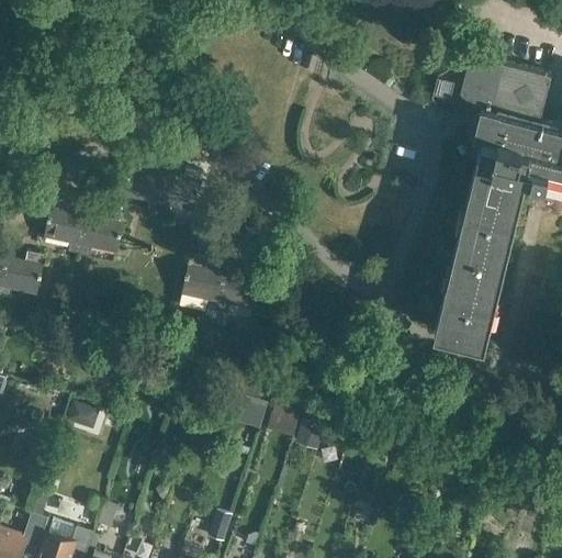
[(471,56),(461,95),(474,108),(481,109),(474,136),(483,138),(435,330),(484,342),(526,173),(561,181),(561,127),(539,122),(550,75),(501,63),(489,51),(471,56)]
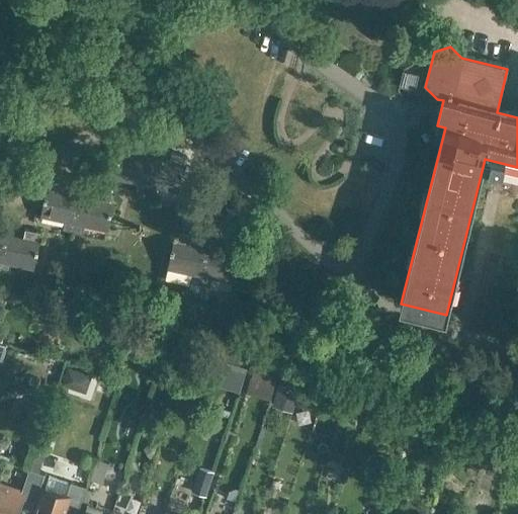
[(120,154),(114,179),(138,185),(136,193),(146,195),(153,161),(137,157),(139,148),(123,145),(121,154),(120,154)]
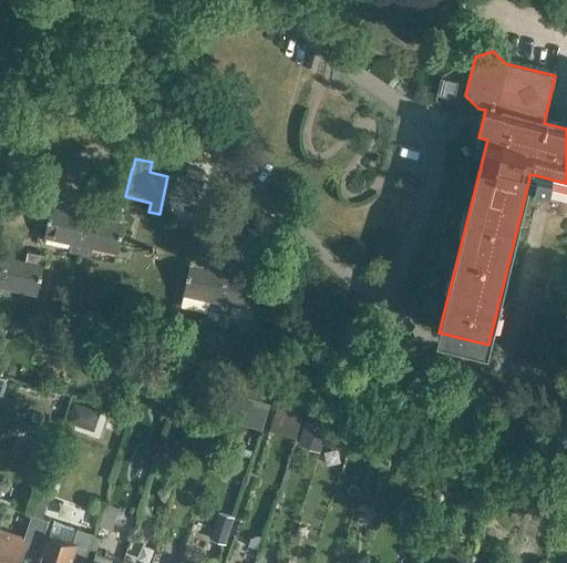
[(167,176),(160,214),(171,216),(173,207),(197,213),(203,185),(202,184),(204,174),(187,171),(185,181),(167,176)]
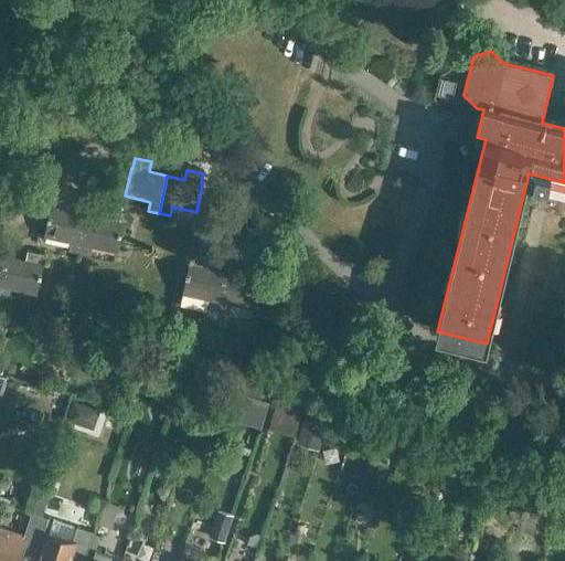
[(50,210),(44,237),(70,244),(67,253),(78,255),(86,218),(67,213),(70,203),(54,200),(52,210),(50,210)]
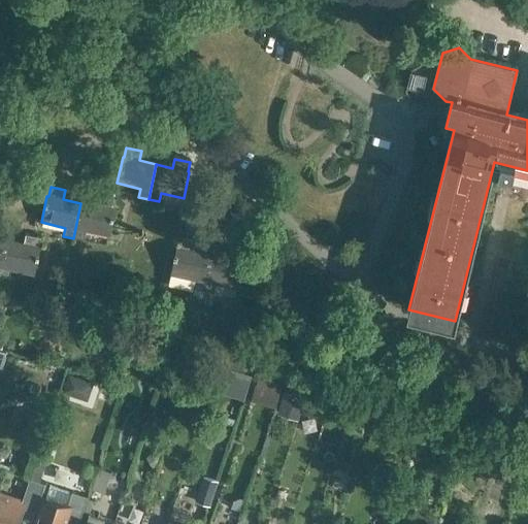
[(80,203),(73,238),(84,240),(86,232),(108,237),(114,210),(113,210),(114,201),(100,198),(98,207),(80,203)]
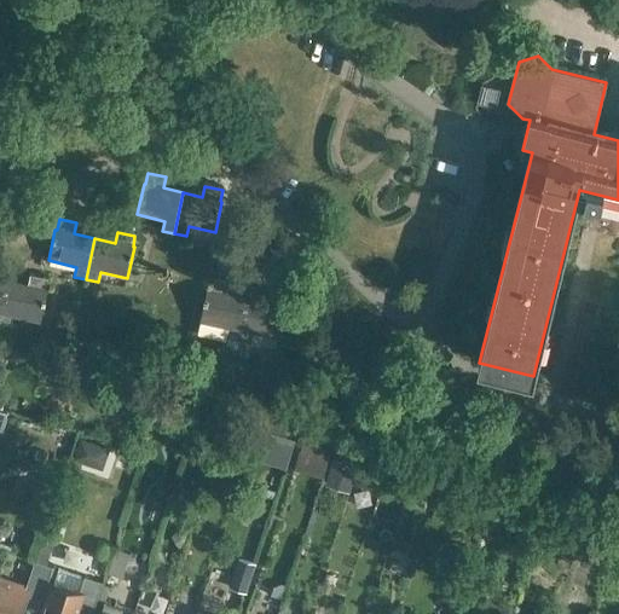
[(6,284),(0,310),(0,325),(11,329),(13,318),(39,324),(45,293),(45,291),(47,279),(29,274),(27,288),(6,284)]
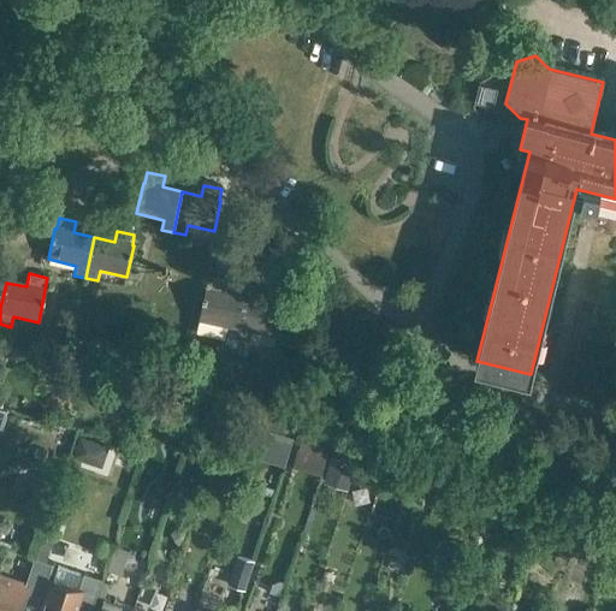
[(211,280),(208,291),(206,290),(200,321),(227,327),(225,339),(236,342),(246,298),(226,295),(229,284),(211,280)]
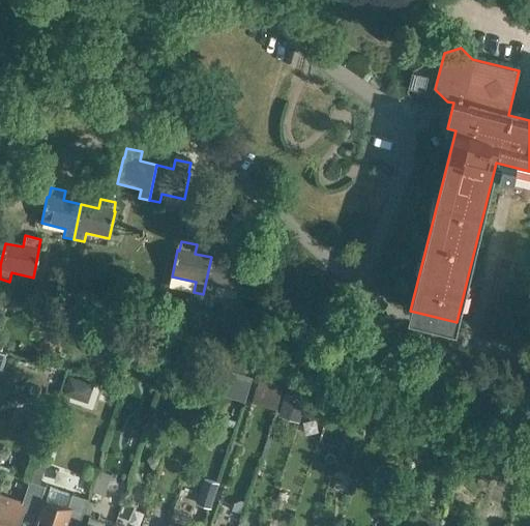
[(211,257),(203,294),(214,296),(216,286),(239,291),(244,264),(245,255),(231,252),(229,261),(211,257)]
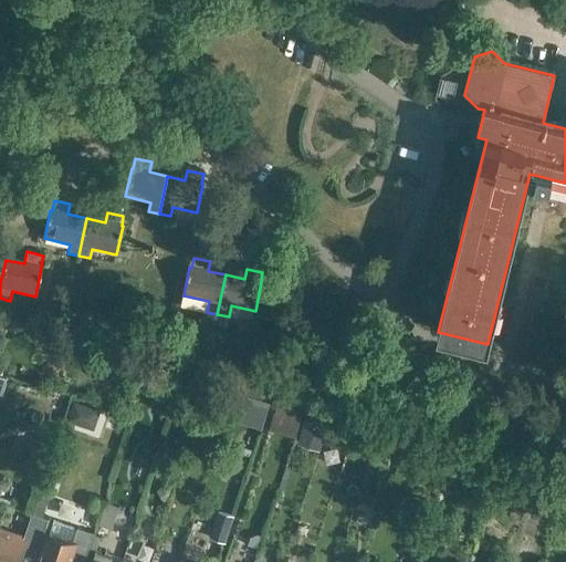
[(101,414),(73,404),(66,424),(94,434),(101,414)]
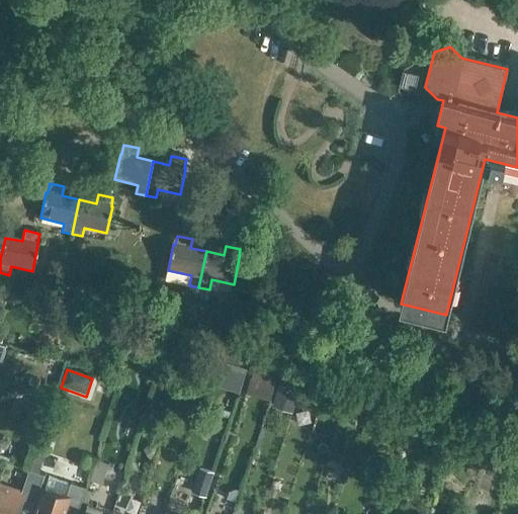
[(277,377),(252,370),(245,394),(270,402),(277,377)]
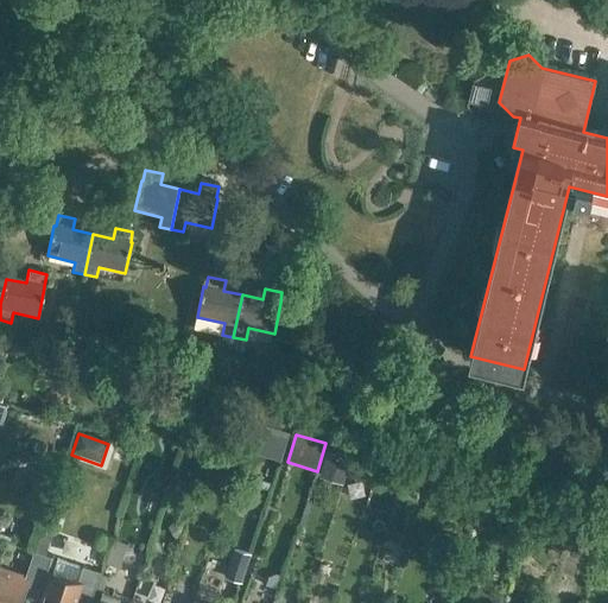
[(353,452),(330,446),(324,465),(347,471),(353,452)]
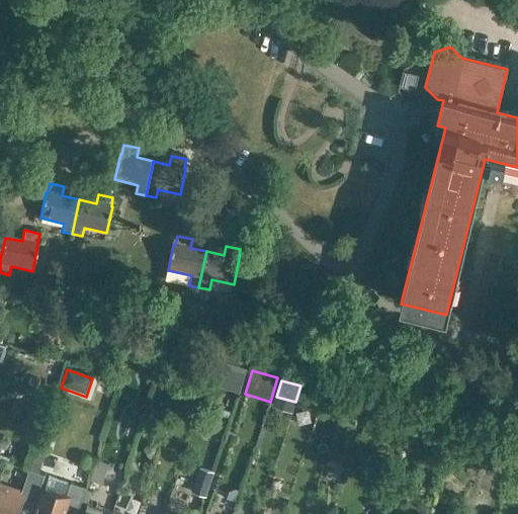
[(50,403),(37,399),(31,418),(45,422),(50,403)]
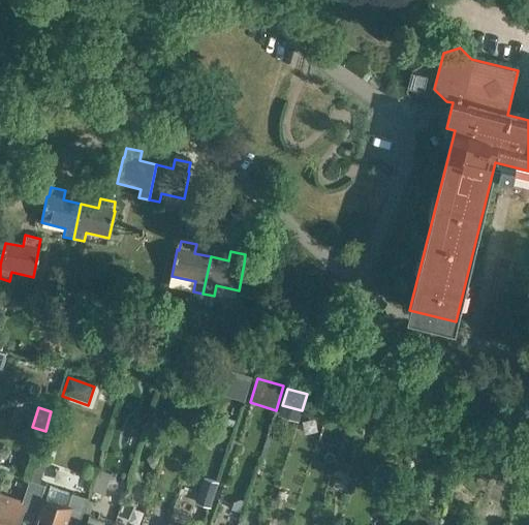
[(112,476),(99,472),(91,493),(104,498),(112,476)]
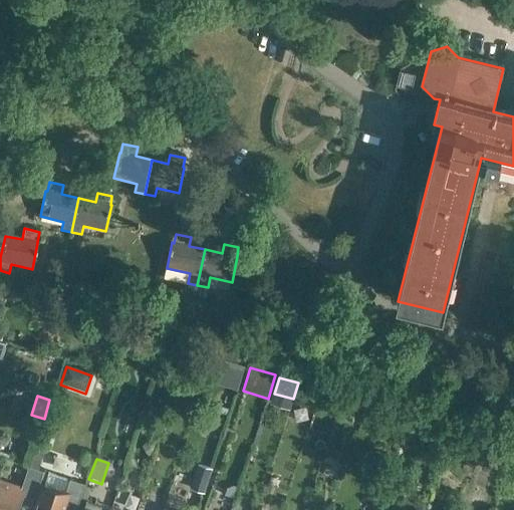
[(0,483),(0,509),(30,509),(43,473),(28,468),(20,490),(0,483)]
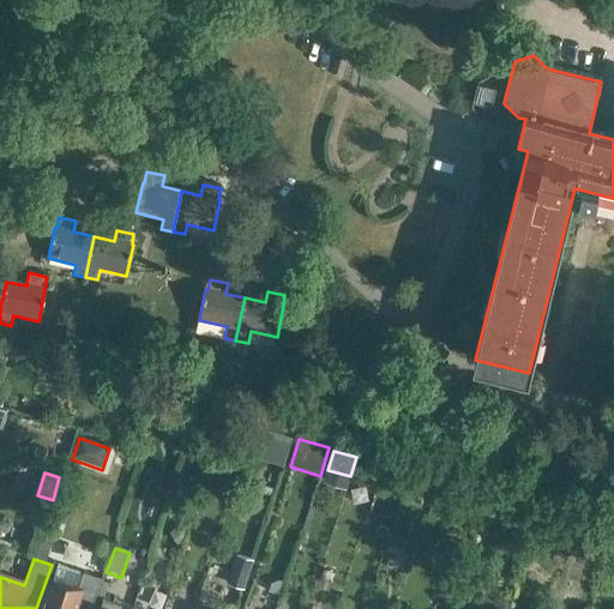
[(59,566),(53,582),(50,580),(40,608),(90,608),(101,579),(59,566)]
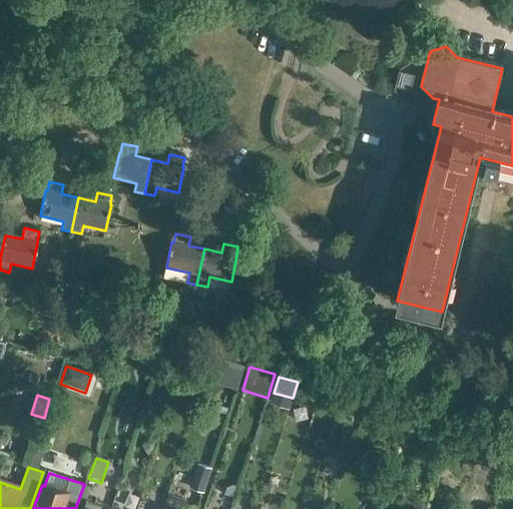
[(207,486),(192,481),(185,501),(200,506),(207,486)]
